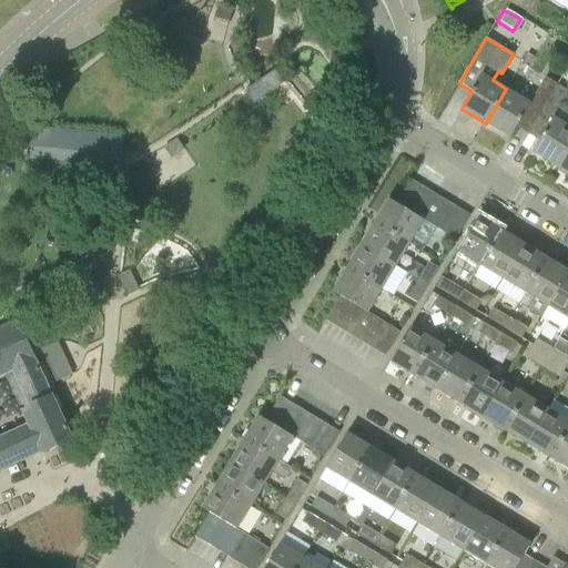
[(520,120),(533,128),(557,84),(545,78),(530,103),(506,89),(486,123),(510,138),(520,120)]
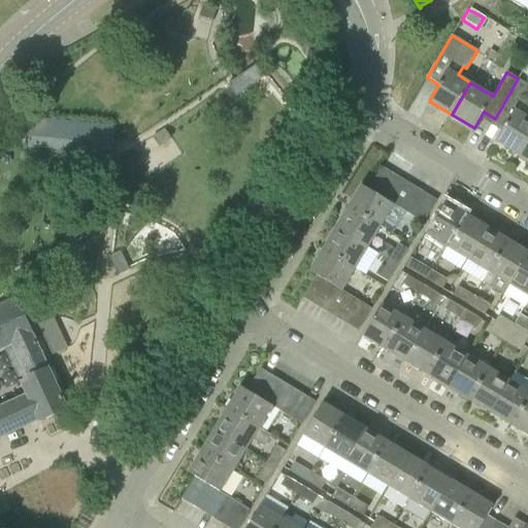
[(519,155),(527,138),(527,103),(521,99),(527,87),(527,85),(518,78),(495,119),(505,125),(495,140),(519,155)]
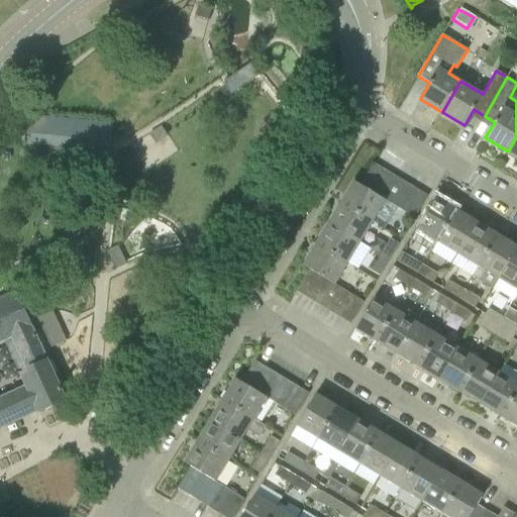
[(516,135),(508,151),(516,157),(516,135)]
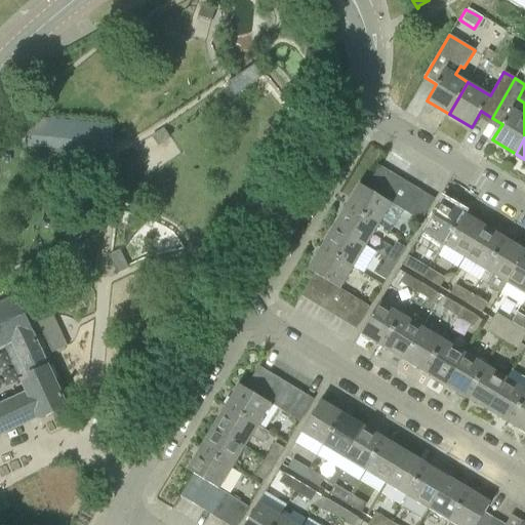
[(366,189),(377,196),(391,173),(379,166),(366,189)]
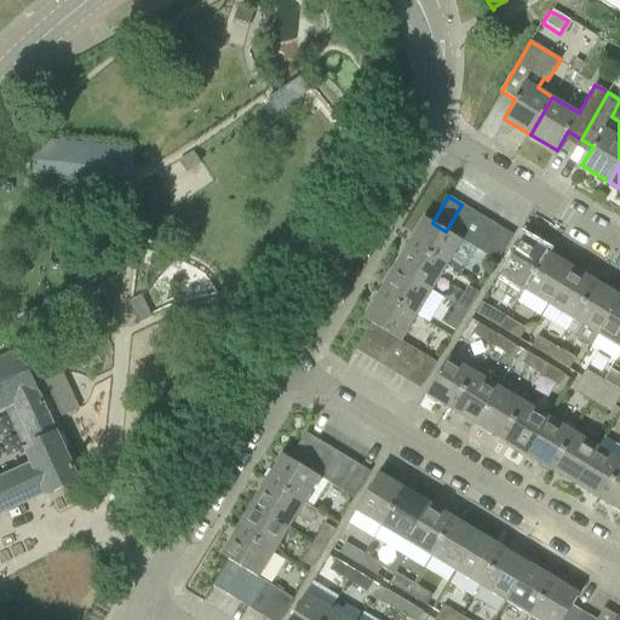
[(446,231),(459,239),(476,213),(461,205),(446,231)]
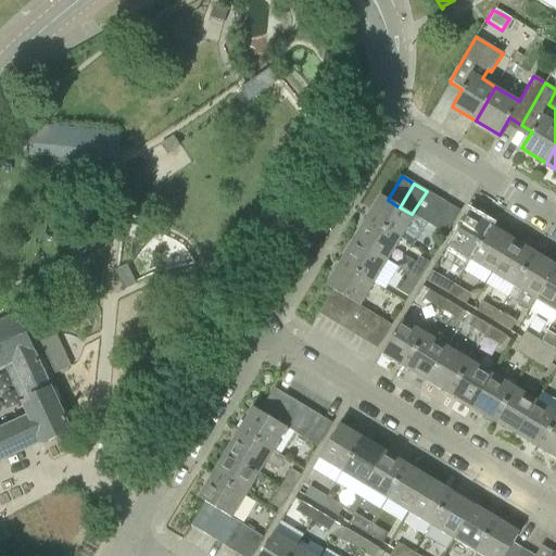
[(415,215),(424,222),(438,198),(427,191),(412,214),(415,215)]
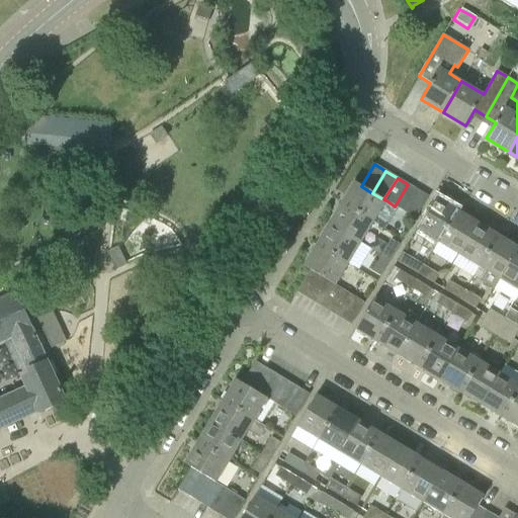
[(373,222),(386,200),(383,199),(372,193),(361,186),(354,181),(341,202),(373,222)]
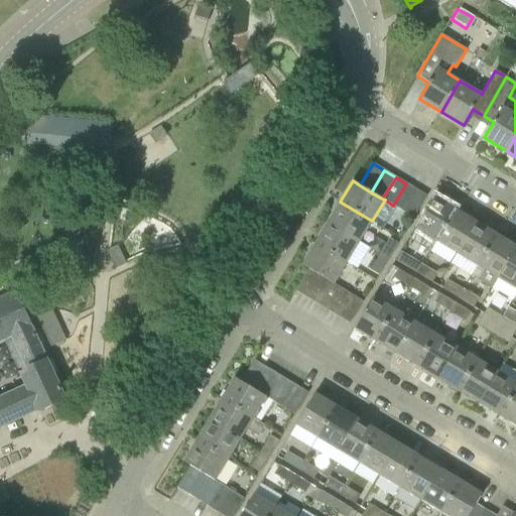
[(393,206),(404,212),(417,189),(406,183),(393,206)]
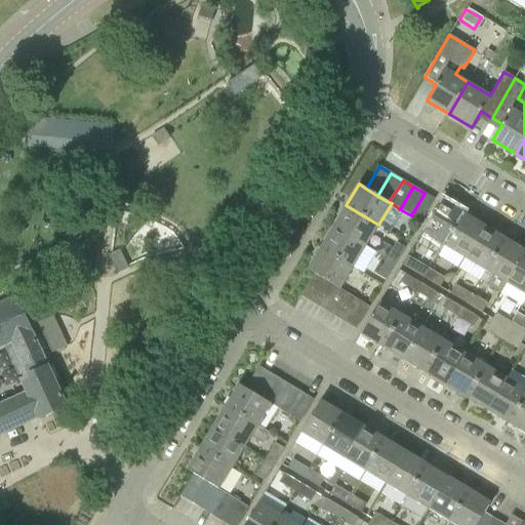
[(411,215),(421,221),(435,199),(425,193),(411,215)]
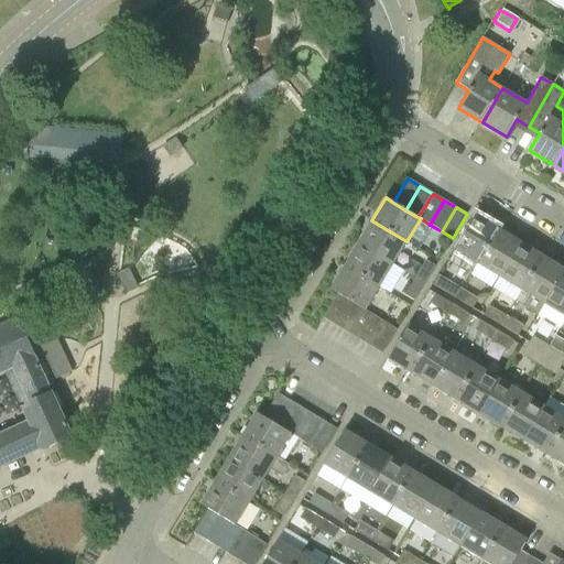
[(453,250),(476,263),(497,229),(474,215),(453,250)]
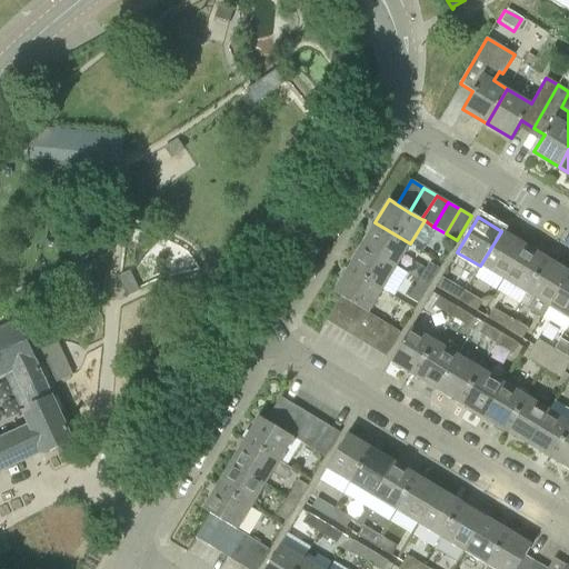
[(397,267),(410,243),(375,222),(361,246),(397,267)]
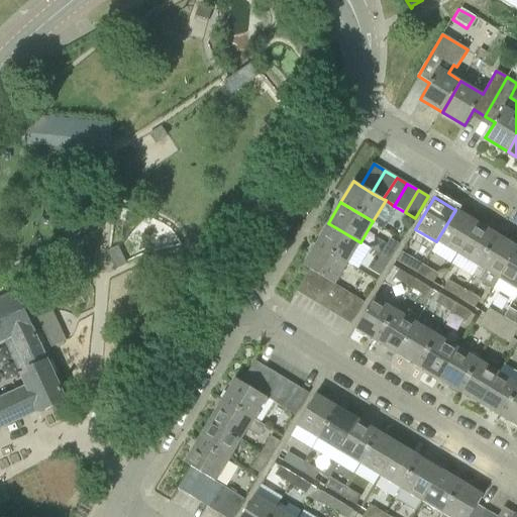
[(436,241),(456,253),(476,222),(455,210),(436,241)]
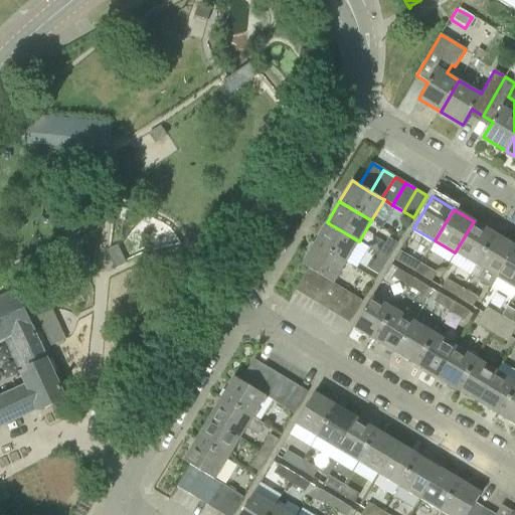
[(455,252),(476,266),(495,234),(474,221),(455,252)]
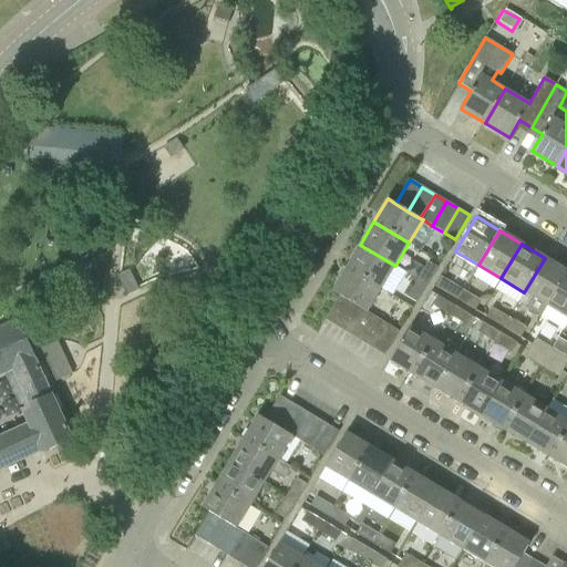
[(346,268),(381,289),(395,266),(360,245),(346,268)]
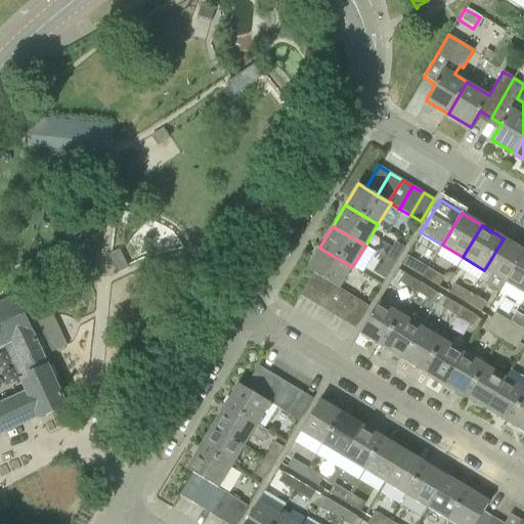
[(35,293),(96,266),(100,227),(77,237),(63,244),(43,253),(17,264),(16,286),(35,293)]
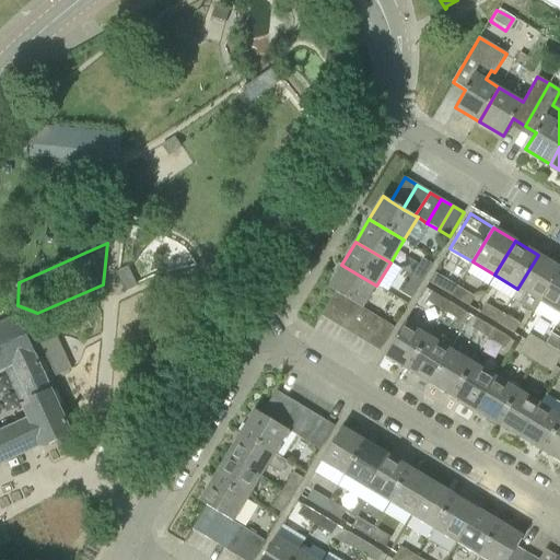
[(535,312),(540,303),(559,269),(559,267),(538,255),(517,289),(526,293),(520,303),(535,312)]
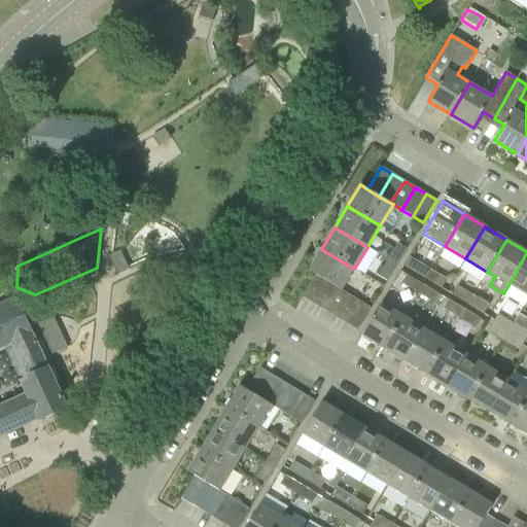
[(388,259),(396,265),(407,249),(397,244),(388,259)]
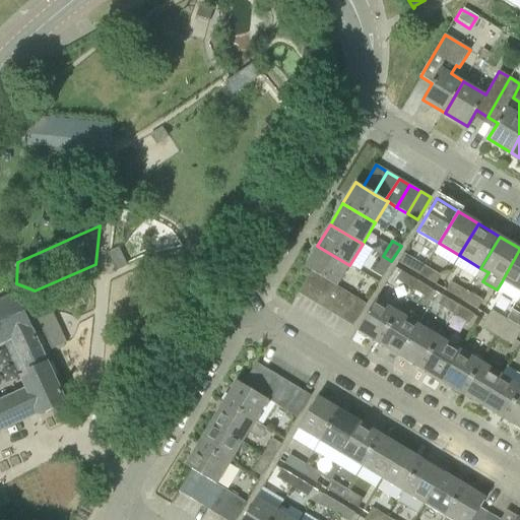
[(334,284),(337,286),(349,265),(317,246),(305,267),(312,271),(323,278),(334,284)]
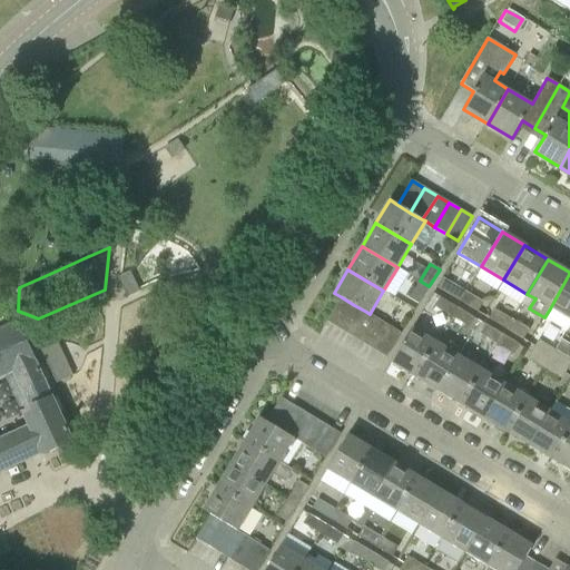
[(569,274),(550,308),(569,320),(569,274)]
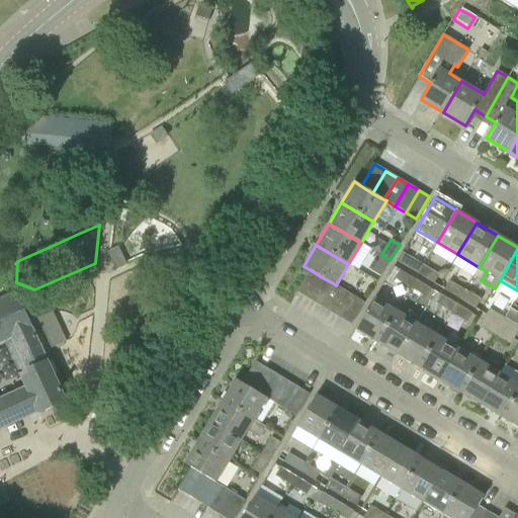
[(372,270),(380,275),(390,260),(381,255),(372,270)]
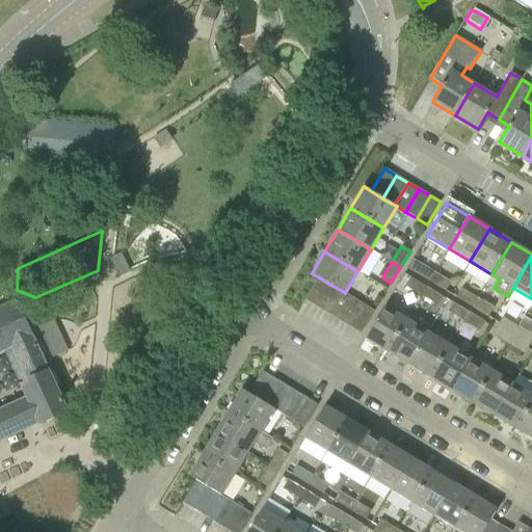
[(431,282),(436,273),(419,263),(414,271),(431,282)]
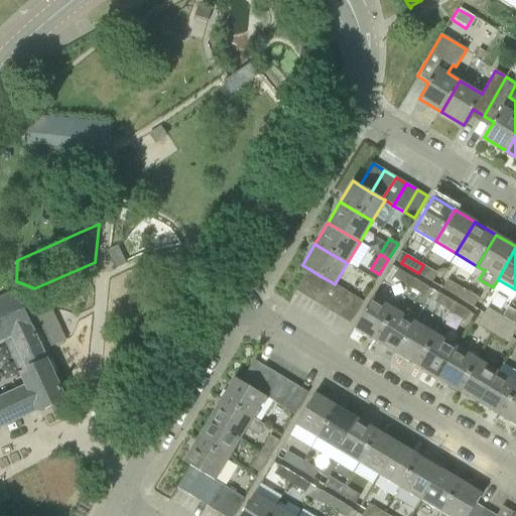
[(432,282),(437,273),(423,265),(418,273),(432,282)]
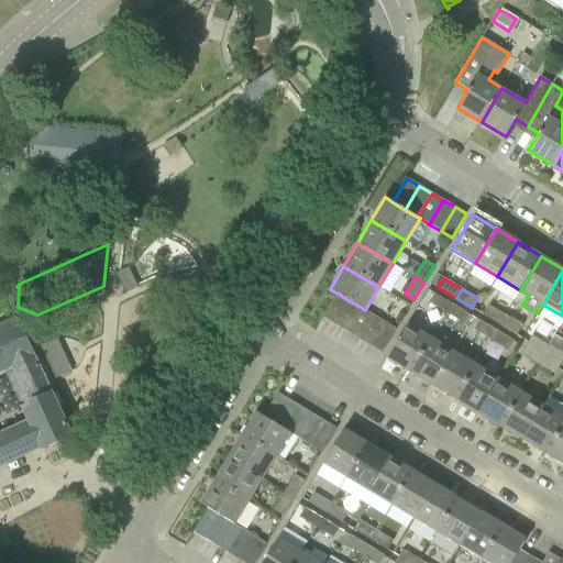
[(323,318),(335,324),(350,301),(338,294),(323,318)]
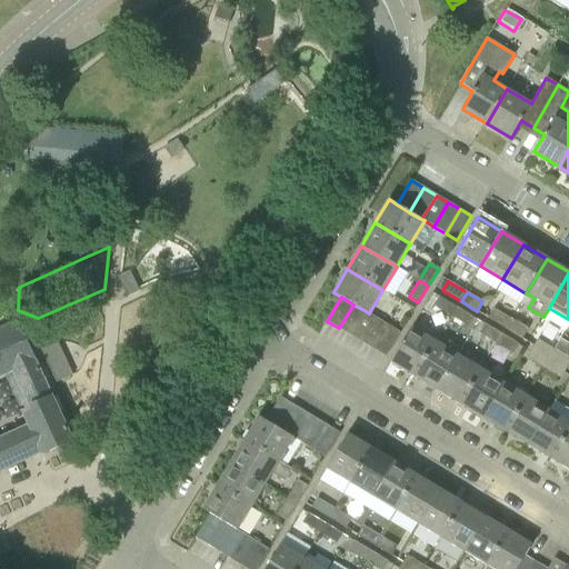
[(451,317),(457,308),(439,297),(433,306),(451,317)]
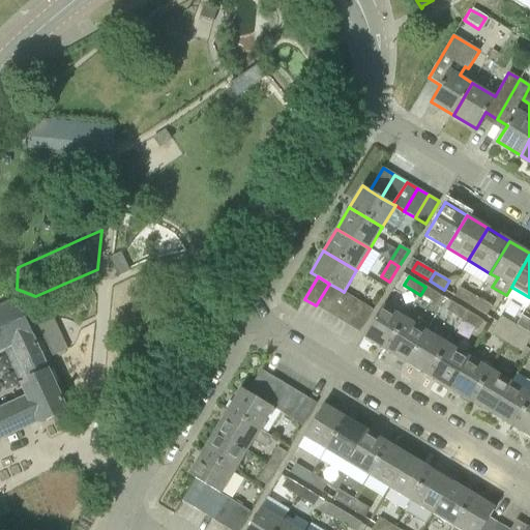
[(316,305),(327,313),(341,290),(329,284),(316,305)]
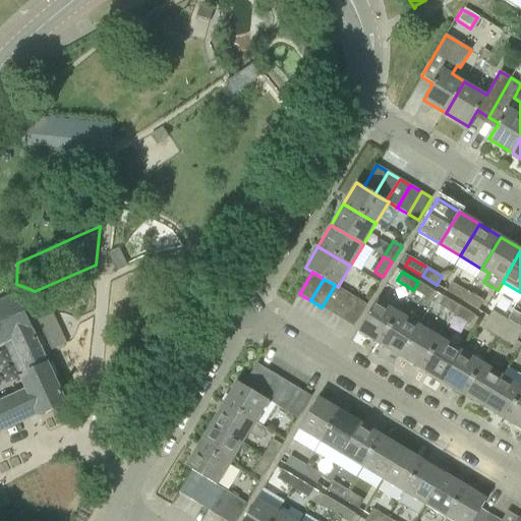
[(469,293),(468,292),(471,288),(455,279),(448,291),(464,301),(469,293)]
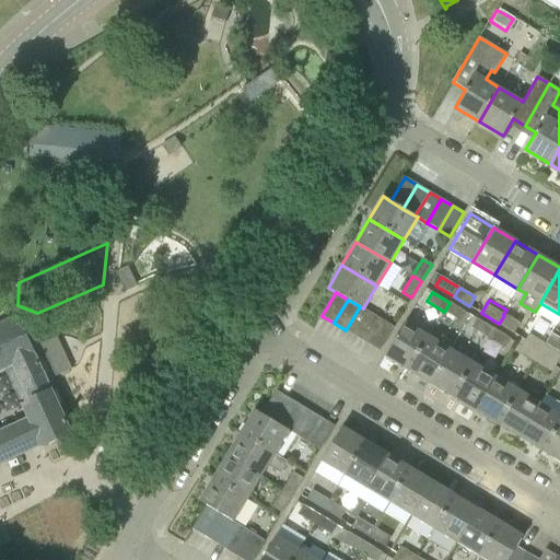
[(459,321),(465,312),(450,303),(444,312),(459,321)]
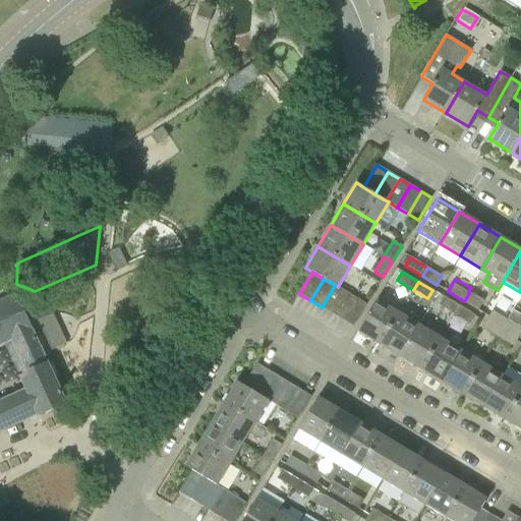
[(322,307),(332,313),(345,291),(338,287),(335,285),(322,307)]
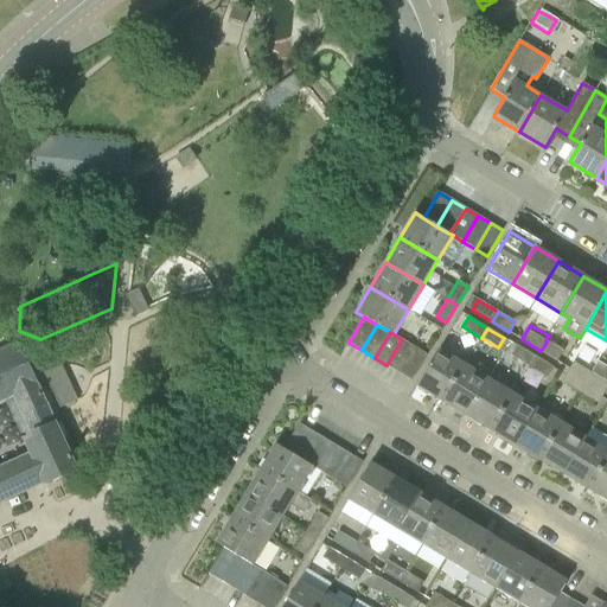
[(387,365),(400,372),(415,347),(402,339),(387,365)]
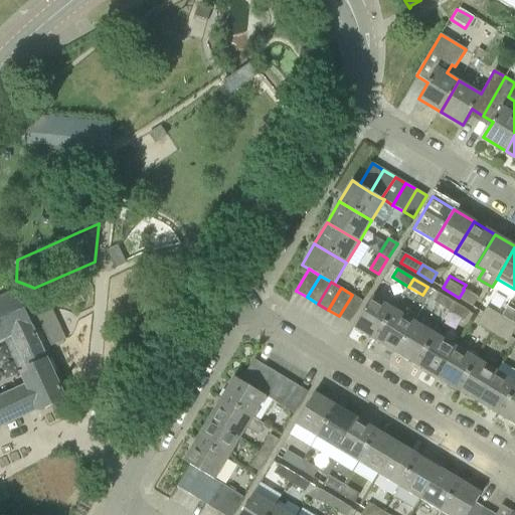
[(473,307),(478,298),(464,290),(459,298),(473,307)]
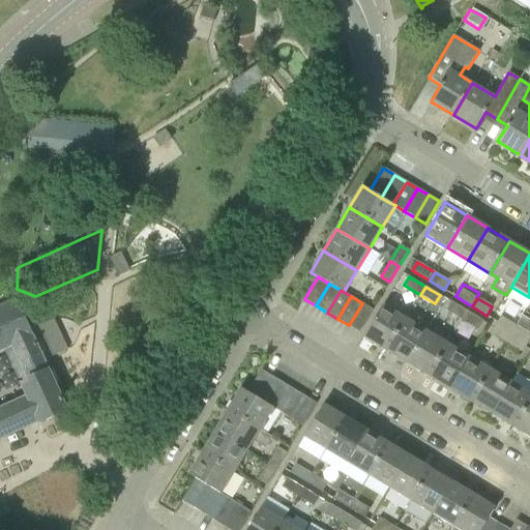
[(0,438),(38,420),(39,422),(66,410),(16,301),(0,307),(0,438)]
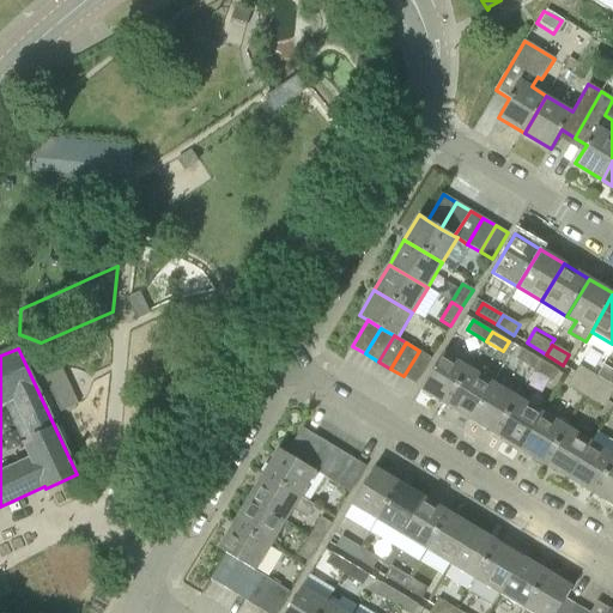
[(536,370),(542,360),(522,350),(516,359),(536,370)]
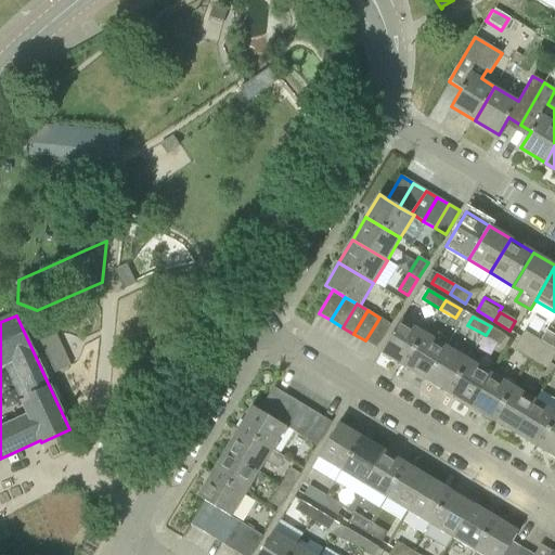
[(365,340),(377,348),(391,324),(379,318),(365,340)]
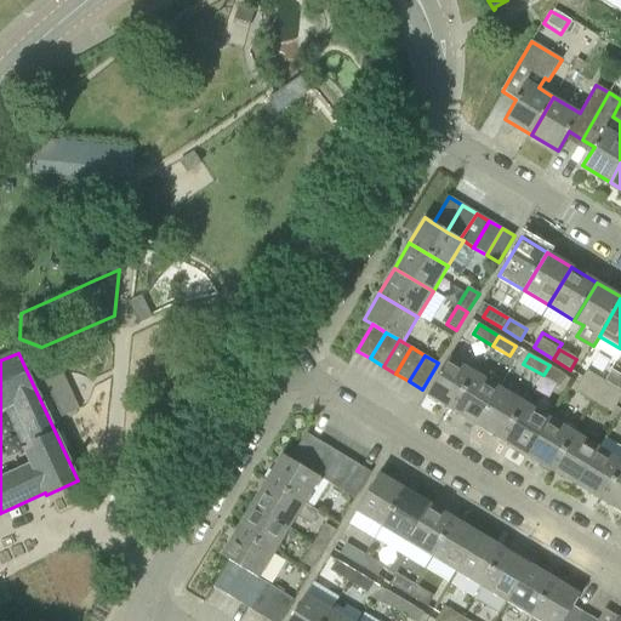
[(426,394),(451,410),(474,372),(449,358),(426,394)]
